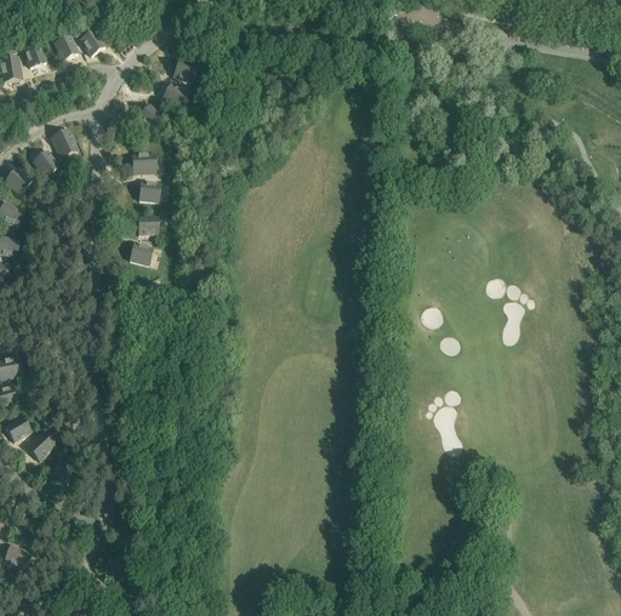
[(95,27),(79,38),(91,55),(107,45),(95,27)]
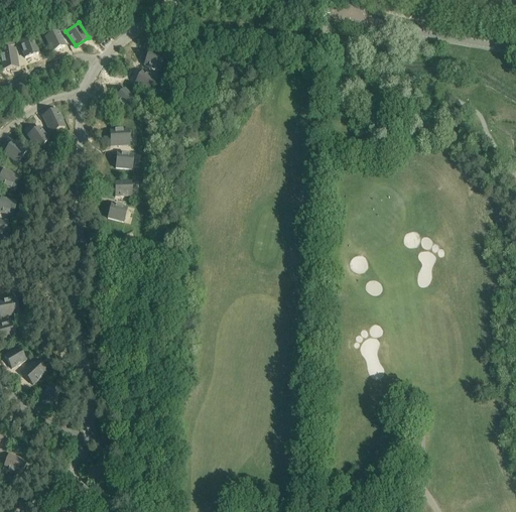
[(58,27),(44,34),(51,49),(66,43),(58,27)]
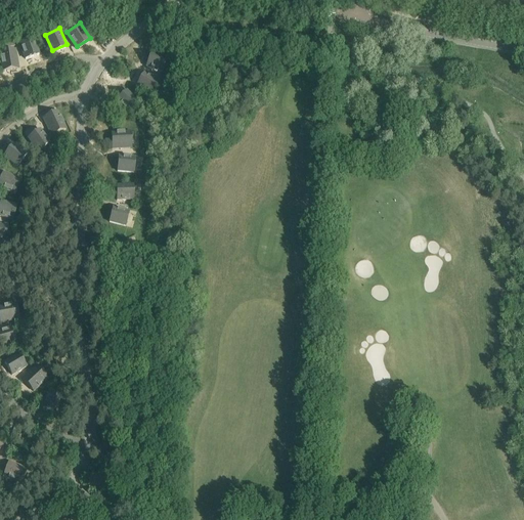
[(34,34),(18,40),(25,56),(40,51),(34,34)]
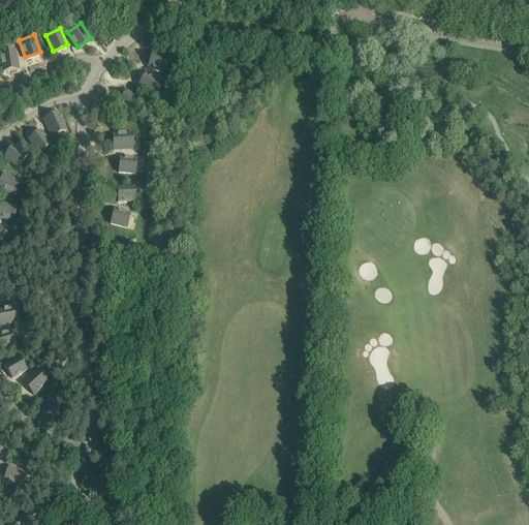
[(16,45),(0,49),(0,58),(2,69),(20,66),(16,45)]
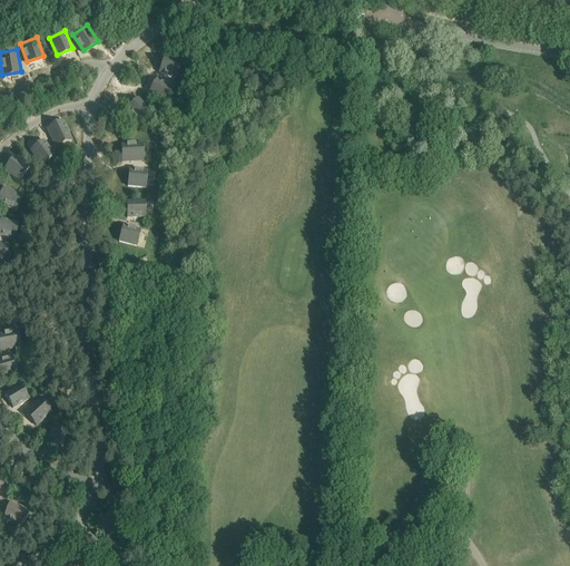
[(182,59),(164,52),(158,69),(176,75),(182,59)]
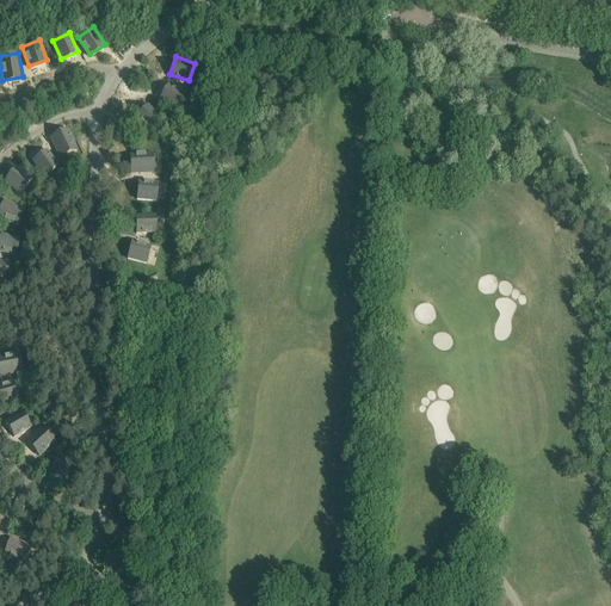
[(185,90),(168,80),(159,96),(177,106),(185,90)]
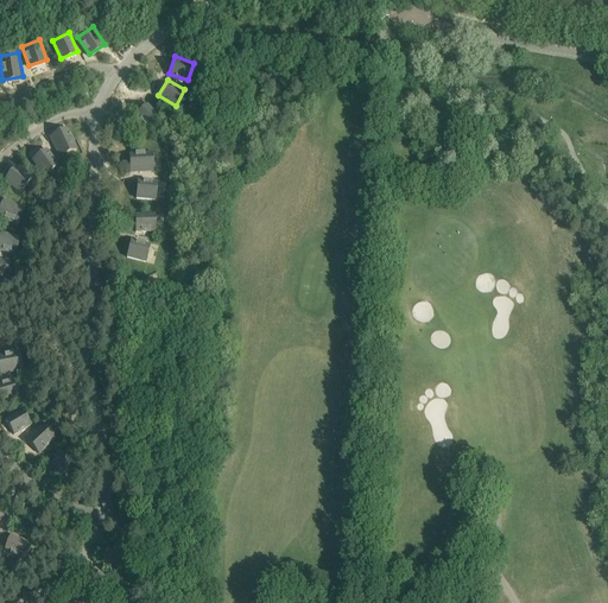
[(147,100),(134,114),(149,127),(162,113),(147,100)]
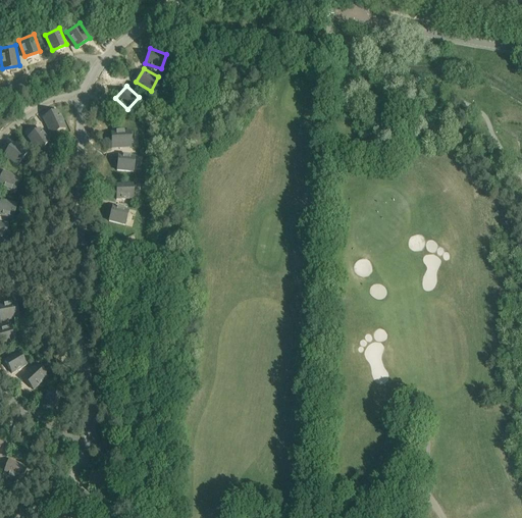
[(58,107),(43,114),(51,133),(66,125),(58,107)]
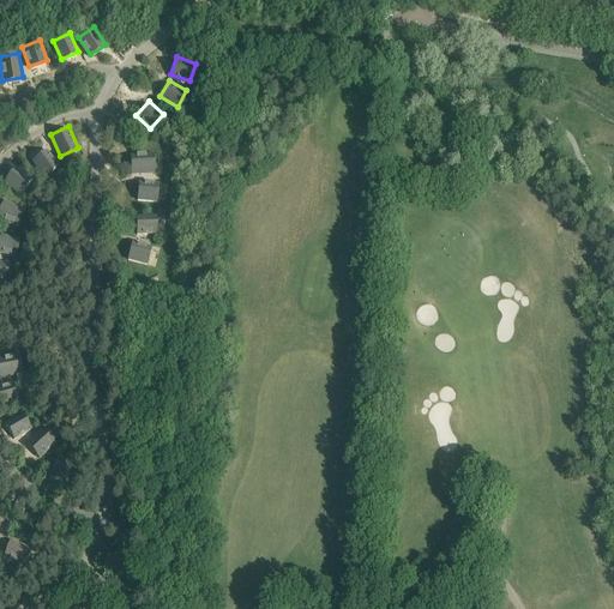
[(47,148),(32,158),(44,175),(59,163),(47,148)]
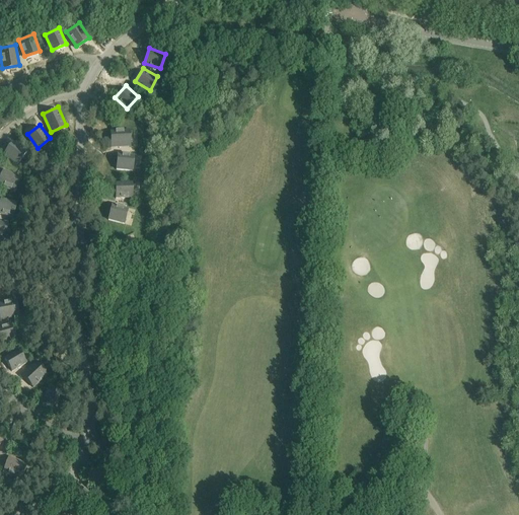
[(130,127),(109,128),(110,144),(131,143),(130,127)]
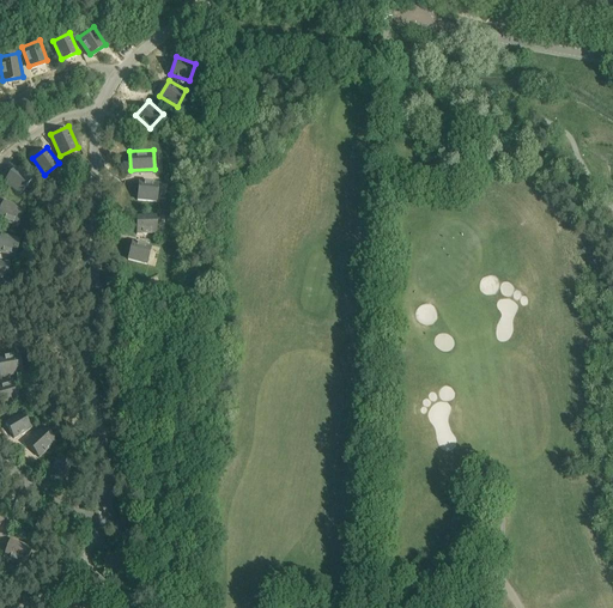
[(14,164),(4,178),(20,192),(31,177),(14,164)]
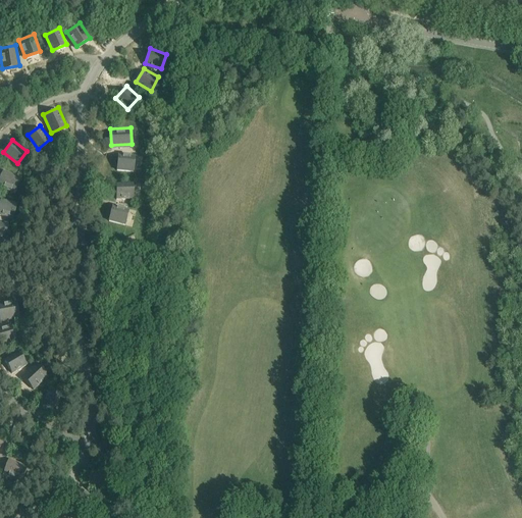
[(135,153),(117,152),(116,167),(134,169),(135,153)]
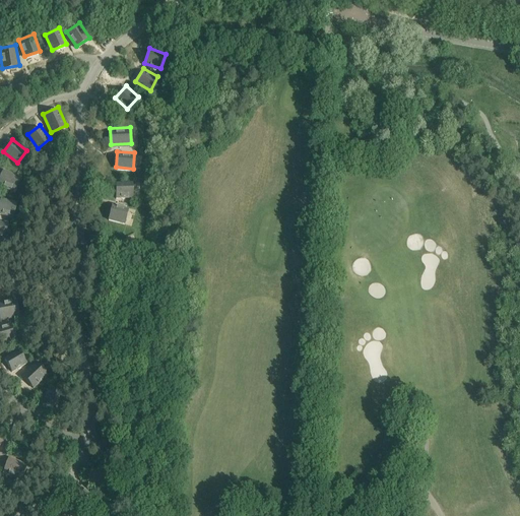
[(21,174),(3,168),(0,176),(0,184),(15,190),(21,174)]
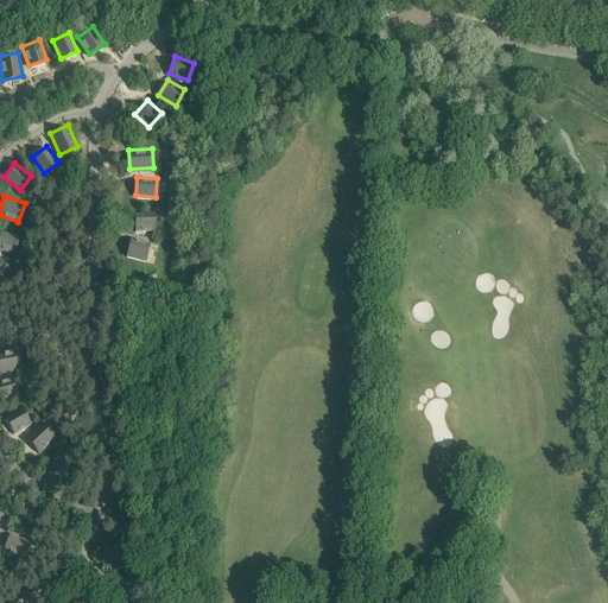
[(154,209),(134,210),(135,229),(156,228),(154,209)]
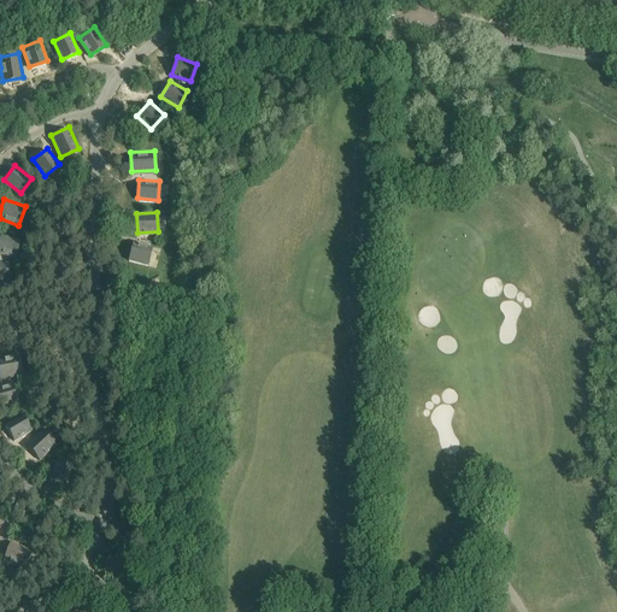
[(21,236),(0,231),(0,233),(0,251),(16,254),(21,236)]
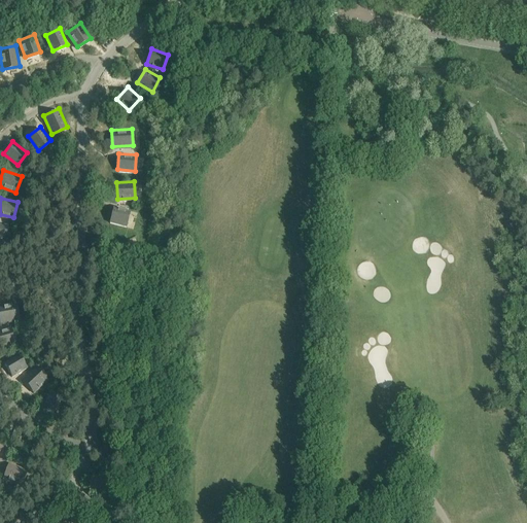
[(131,209),(113,204),(109,220),(127,224),(131,209)]
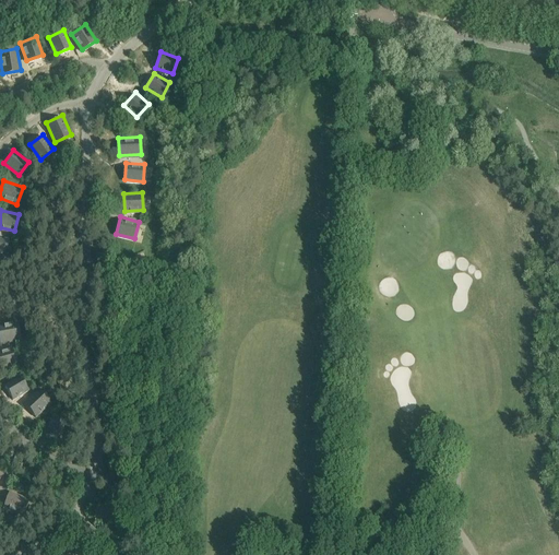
[(18,319),(0,322),(0,339),(0,342),(21,338),(18,319)]
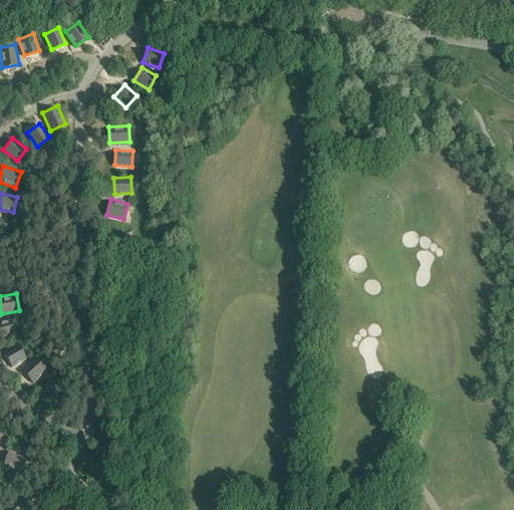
[(12,317),(0,320),(0,333),(1,337),(17,332),(12,317)]
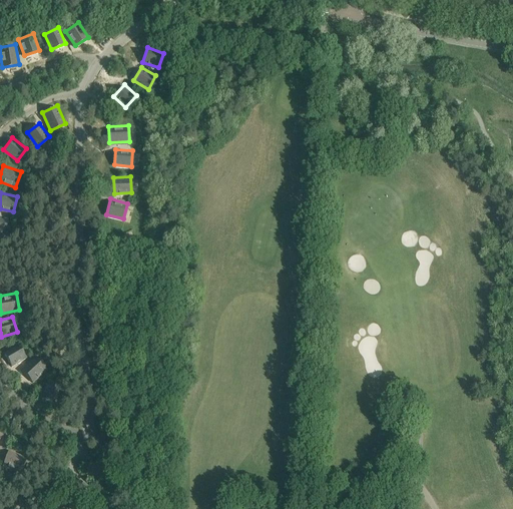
[(18,343),(4,351),(12,365),(26,356),(18,343)]
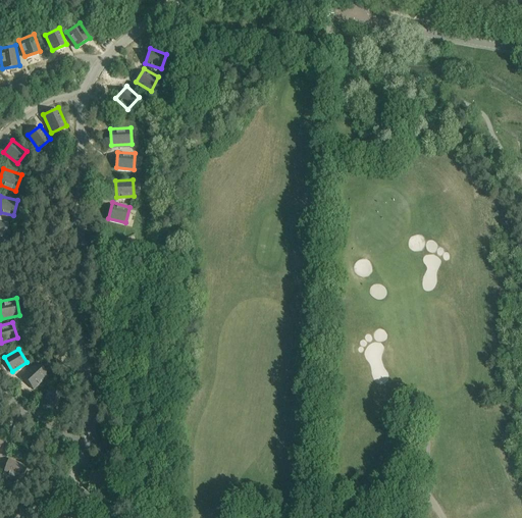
[(37,361),(21,374),(34,386),(48,373),(37,361)]
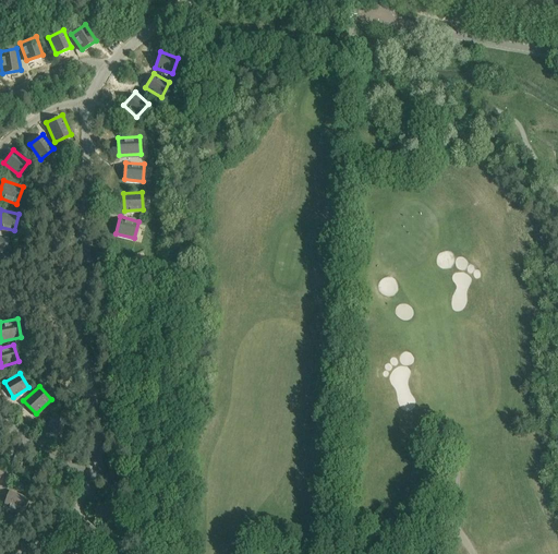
[(68,421),(53,413),(46,430),(60,436),(68,421)]
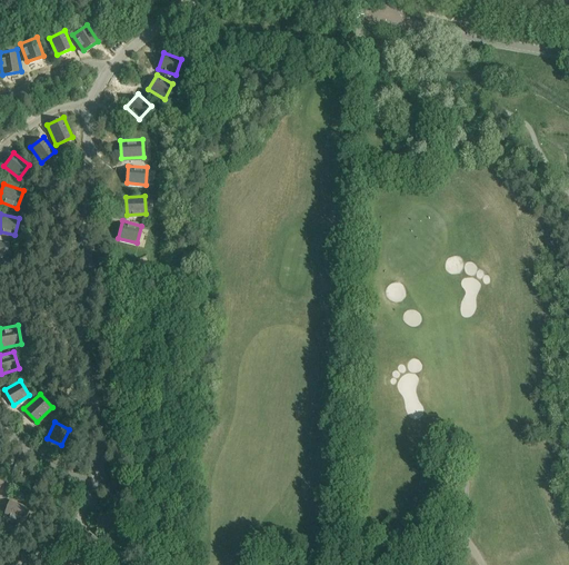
[(29,505),(9,498),(3,515),(22,523),(29,505)]
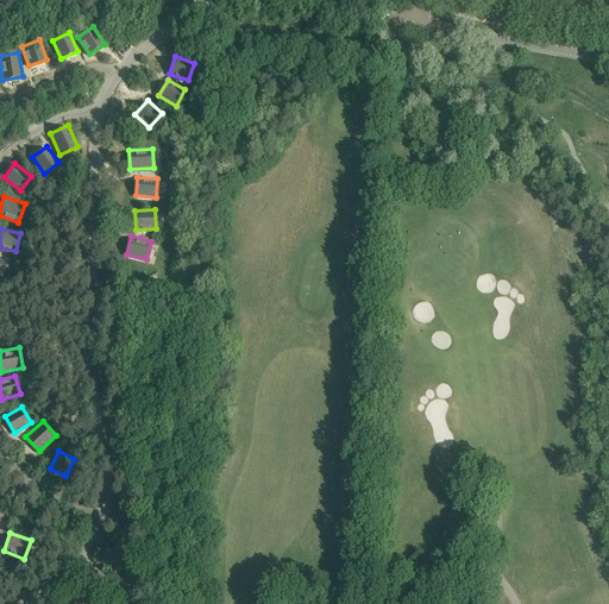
[(126,551),(108,542),(101,559),(119,567),(126,551)]
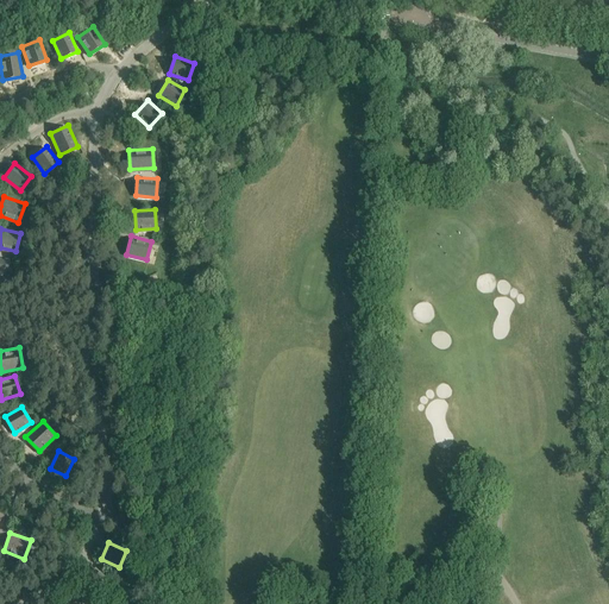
[(87,603),(89,602),(73,591),(63,603),(87,603)]
